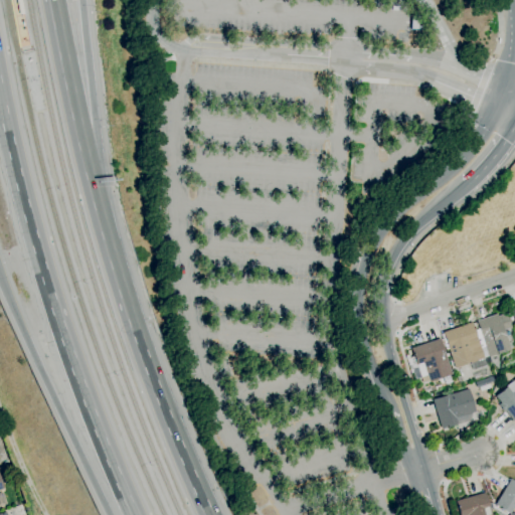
[(18,15),(15,0),(20,0),(23,14),(18,15)]
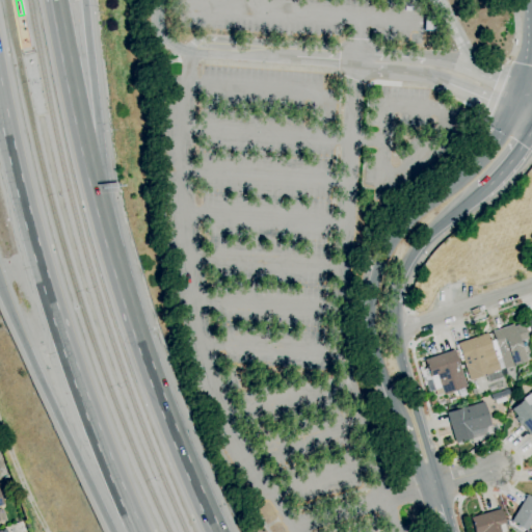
[(434,31),(424,30),(424,17),(435,17),(434,31)]
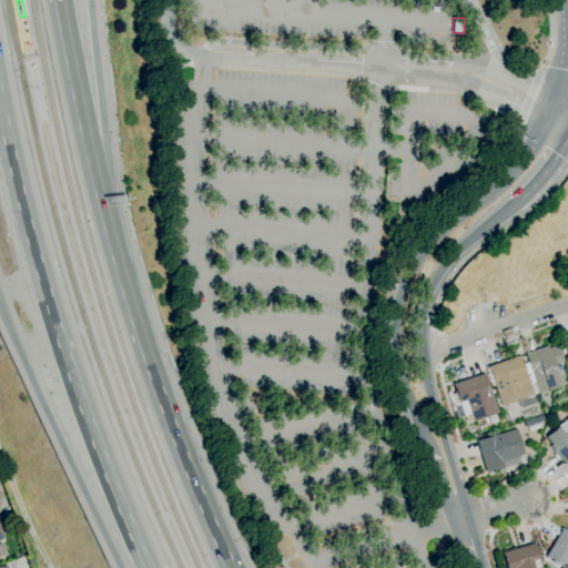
[(534,382),(524,354),(547,346),(547,348),(557,345),(563,362),(554,365),(560,386),(538,394),(537,392),(534,382)]
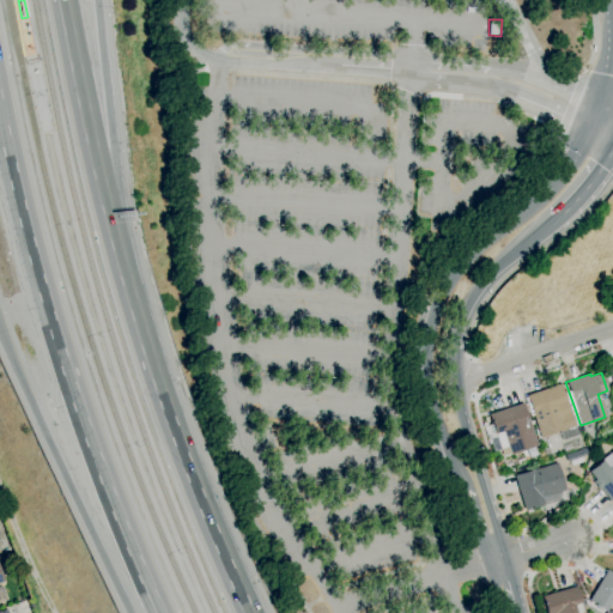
[(575,425),(575,426),(541,438),(526,395),(560,383),(570,413),(575,425)]
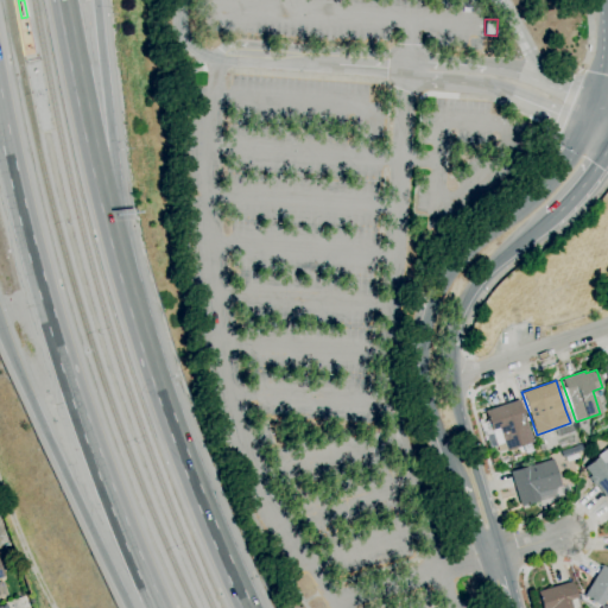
[(498,453),(491,431),(483,412),(518,400),(533,442),(506,451),(506,450),(498,453)]
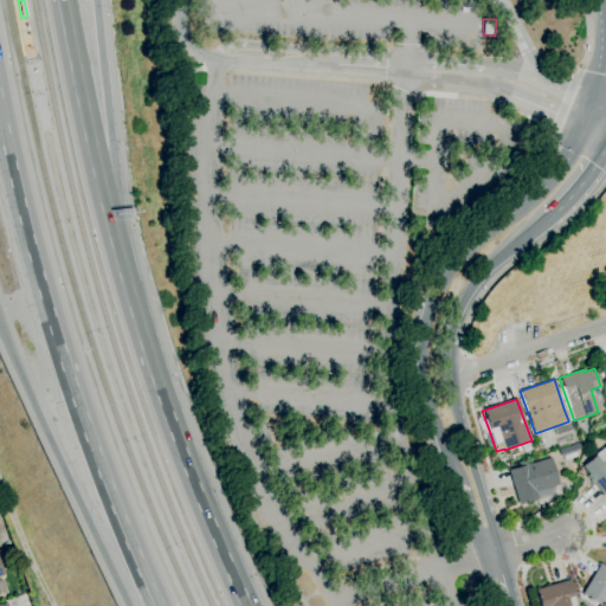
[(573,418),(568,420),(563,408),(569,407),(573,418)]
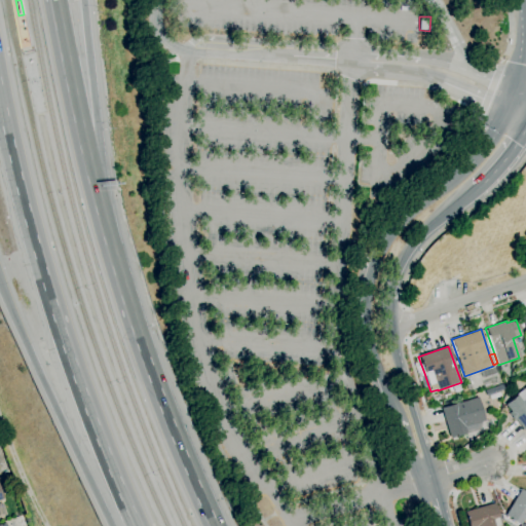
[(525,427),(523,430),(514,419),(513,420),(508,414),(511,412),(504,405),(517,396),(516,395),(525,385),(525,427)]
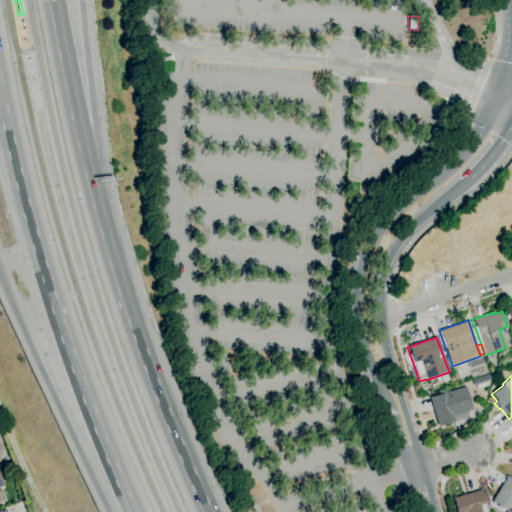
[(477,390),(476,385),(474,386),(472,380),(484,376),(488,386),(477,390)]
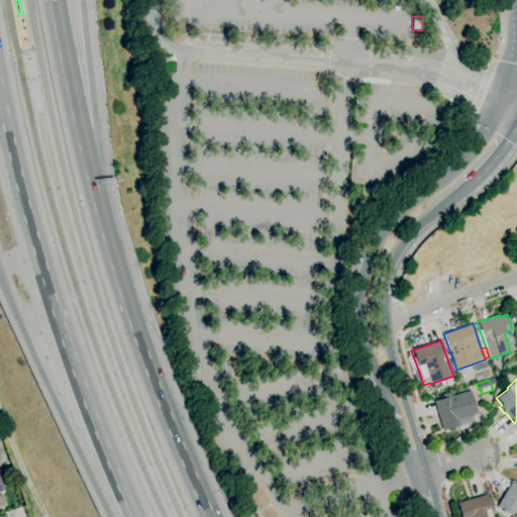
[(441,431),(433,401),(470,391),(477,414),(456,419),(458,426),(441,431)]
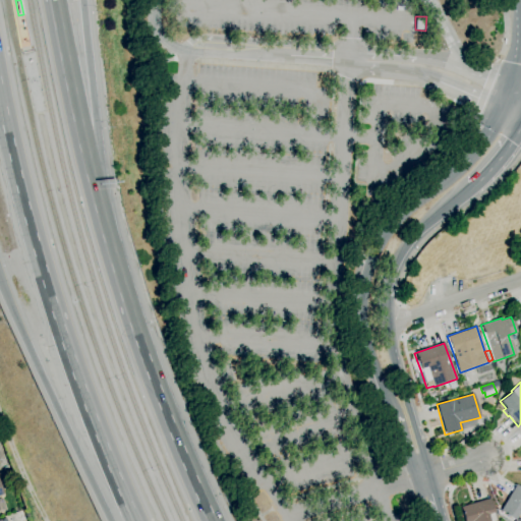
[(520,515),(518,514),(514,520),(499,511),(516,483),(520,486),(520,515)]
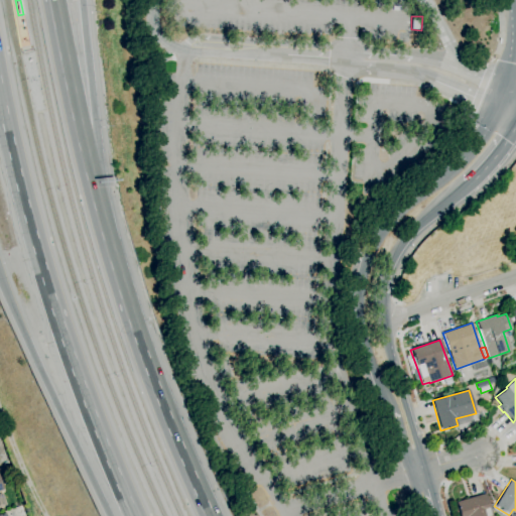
[(459,515),(456,502),(485,493),(491,515),(459,515)]
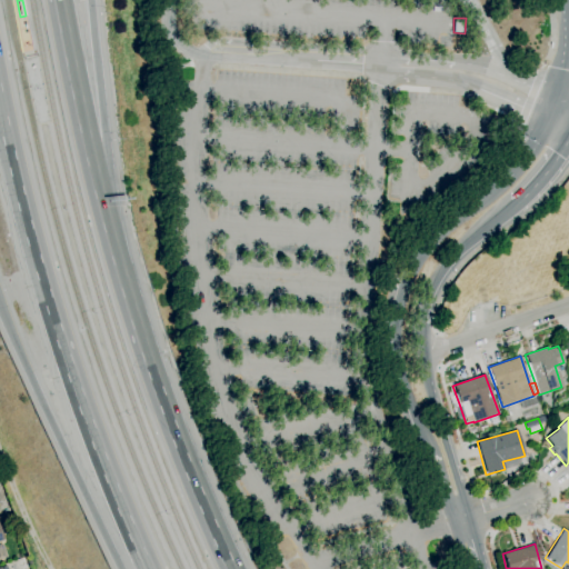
All buildings are outlined.
